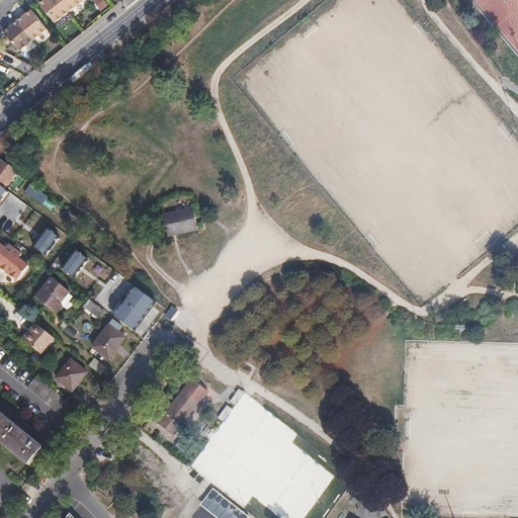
[(39,0),(56,18),(79,0),(39,0)]
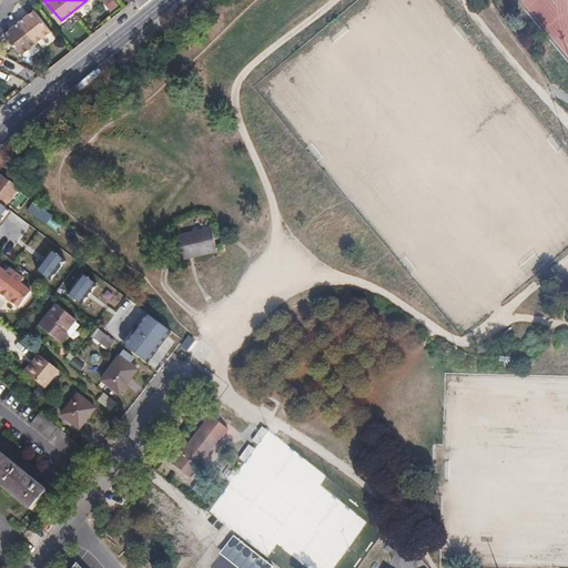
[(110,11),(119,4),(115,0),(102,0),(103,0),(110,11)]
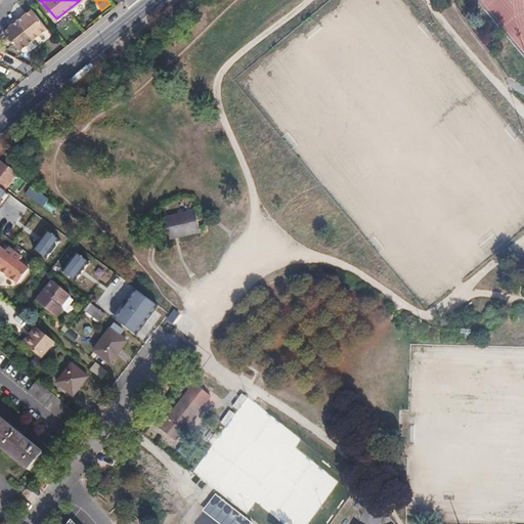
[(20,47),(48,26),(33,6),(27,10),(26,9),(9,22),(10,24),(5,28),(20,47)]
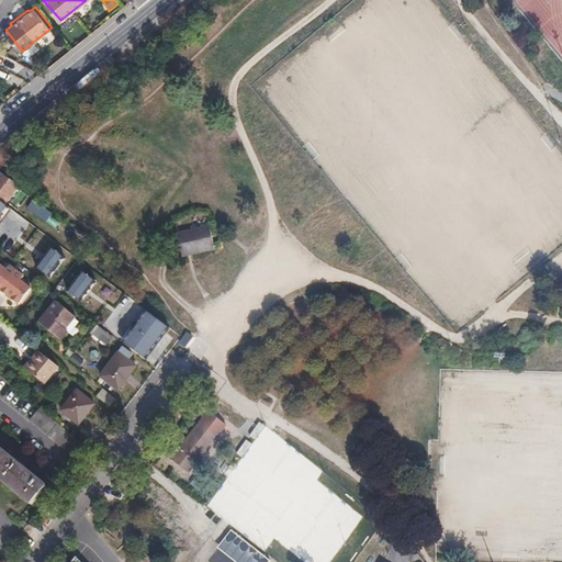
[(19,187),(2,176),(0,178),(0,201),(6,204),(19,187)]
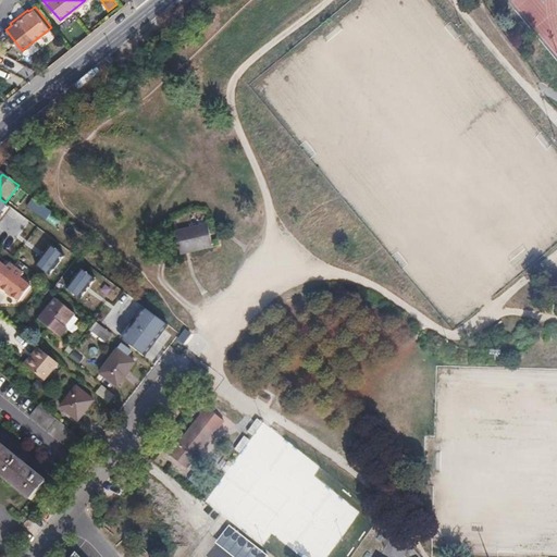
[(0,218),(9,206),(5,202),(0,199),(0,218)]
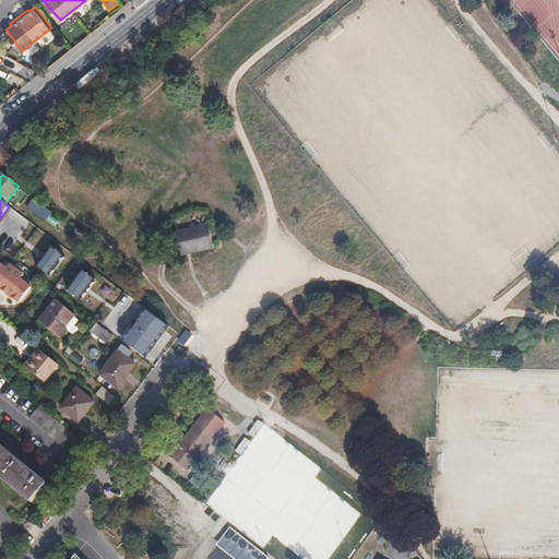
[(33,200),(27,207),(42,218),(47,211),(33,200)]
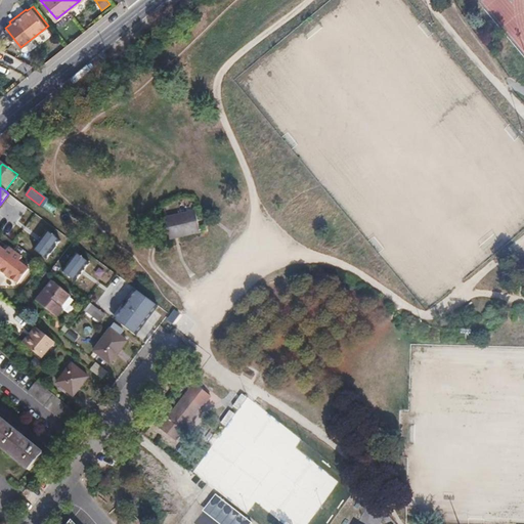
[(163,242),(200,235),(194,211),(159,218),(163,242)]
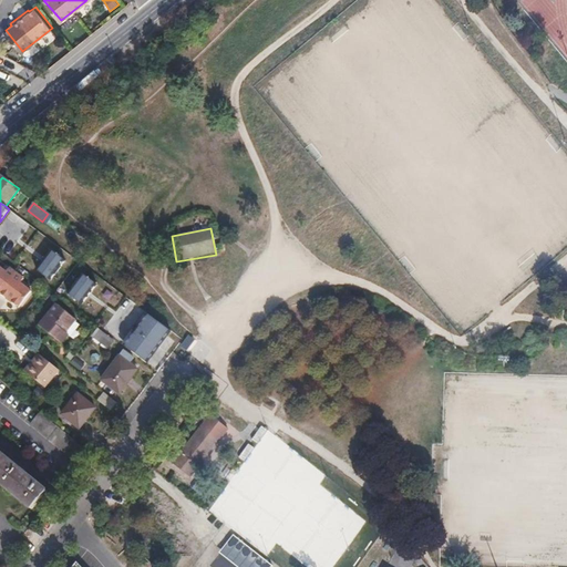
[(68,264),(54,253),(39,274),(52,284),(68,264)]
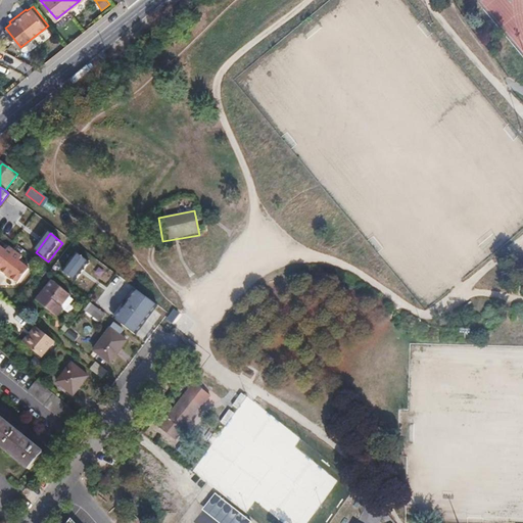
[(0,272),(15,252),(9,247),(6,250),(0,246),(0,272)]
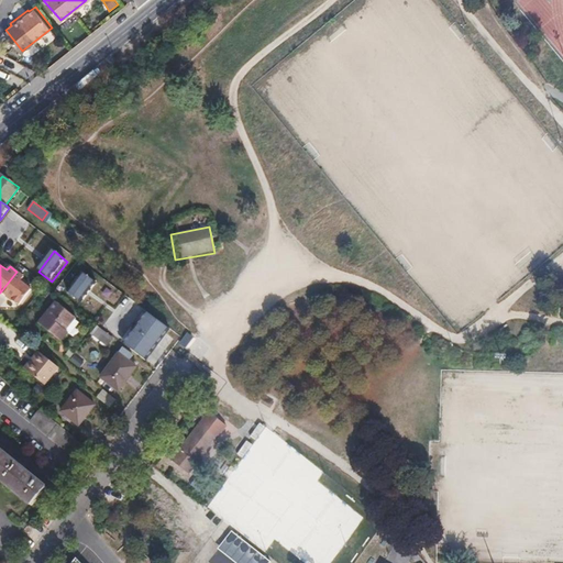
[(17,272),(0,293),(0,295),(7,300),(9,298),(19,306),(31,289),(21,282),(23,277),(17,272)]
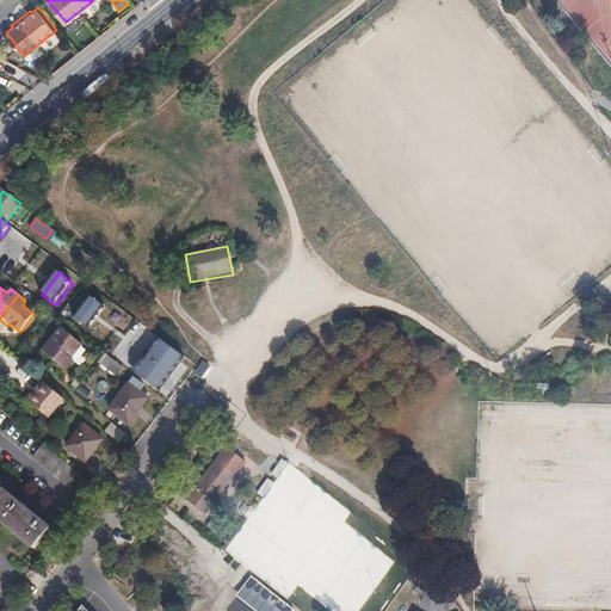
[(87,295),(71,316),(85,328),(103,306),(87,295)]
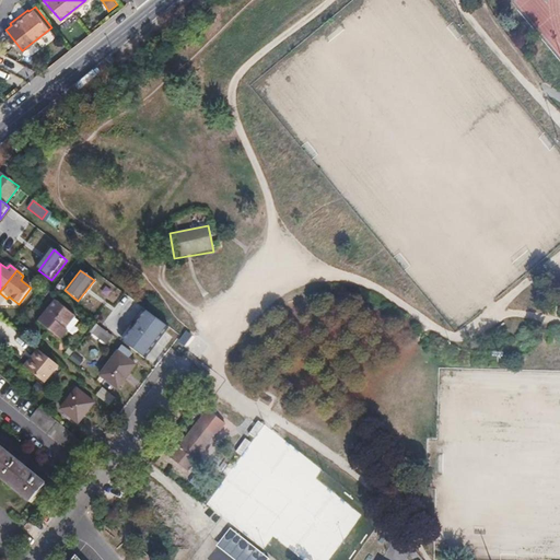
[(50,308),(39,323),(61,339),(67,331),(65,329),(74,316),(59,304),(53,311),(50,308)]
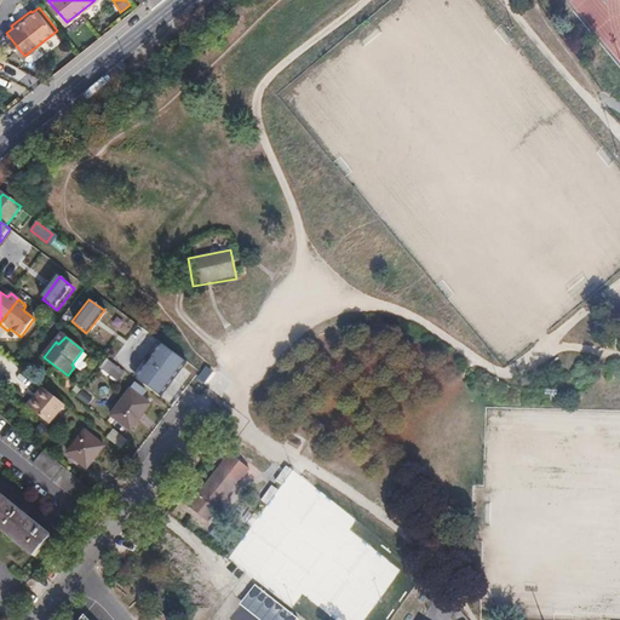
[(136,380),(160,399),(185,363),(162,345),(136,380)]
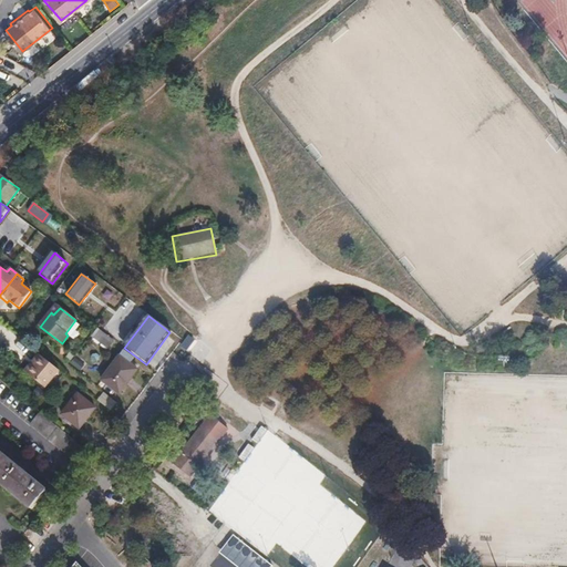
[(99,331),(93,338),(109,350),(113,342),(99,331)]
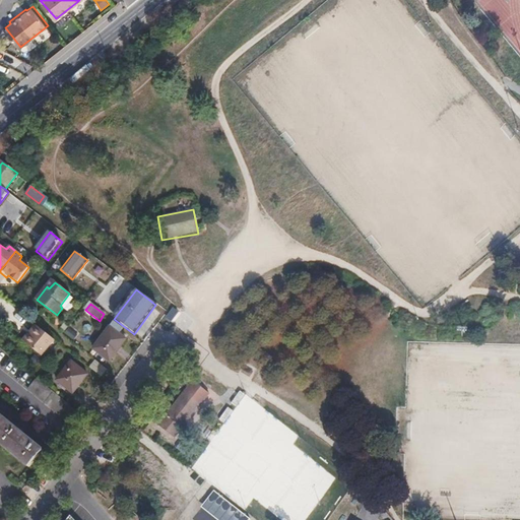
[(116,321),(110,328),(118,333),(123,326),(116,321)]
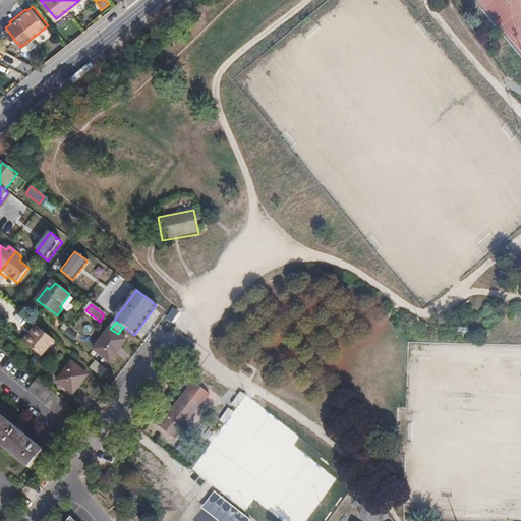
[(118,334),(110,329),(94,350),(110,362),(117,353),(126,341),(118,334)]
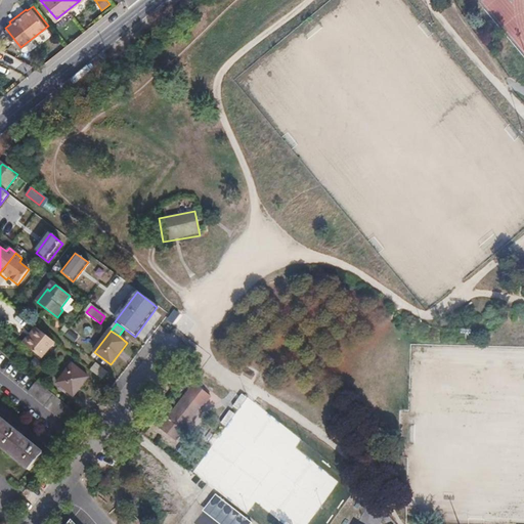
[(54,343),(40,332),(27,347),(42,359),(54,343)]
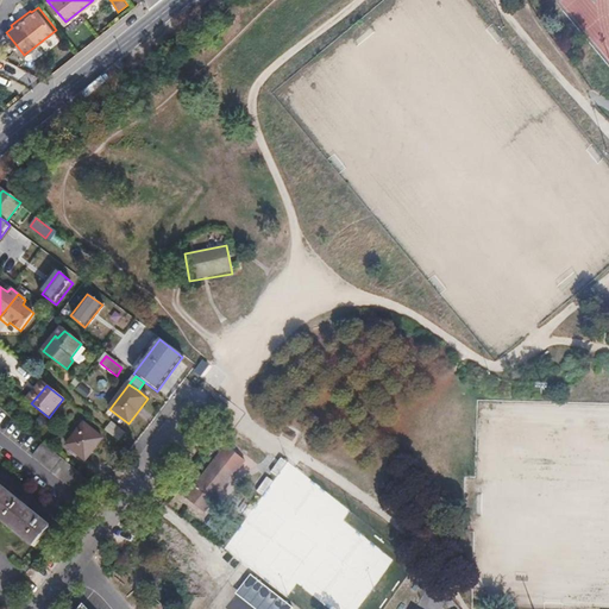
[(83,425),(67,446),(86,460),(102,439),(83,425)]
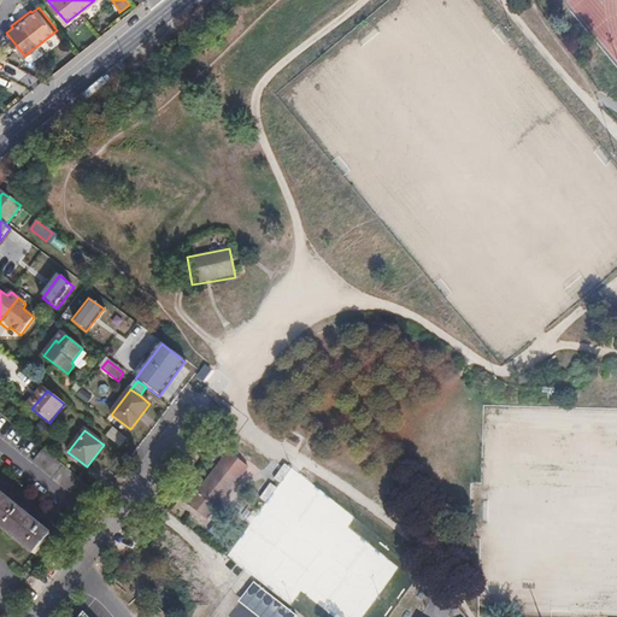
[(127,439),(117,432),(110,441),(119,448),(127,439)]
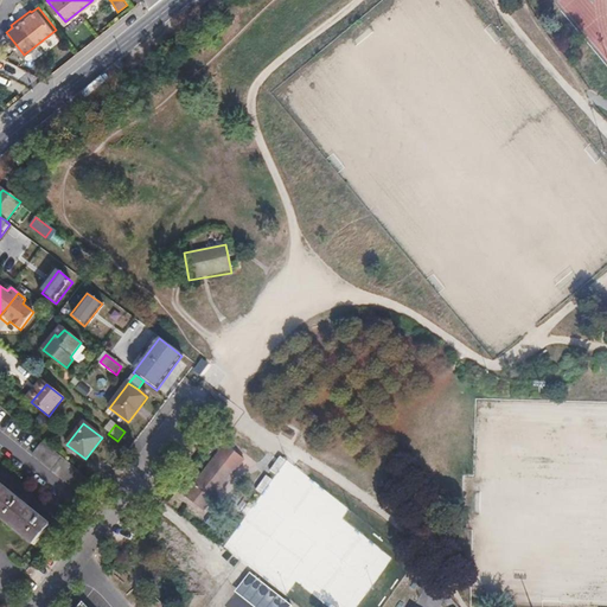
[(78,492),(89,479),(71,465),(43,442),(33,455),(78,492)]
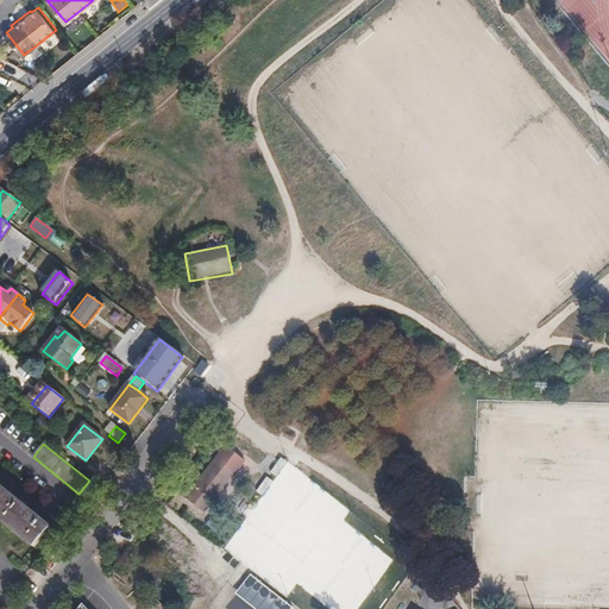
[(218,519),(234,497),(249,478),(258,466),(227,444),(188,496),(218,519)]
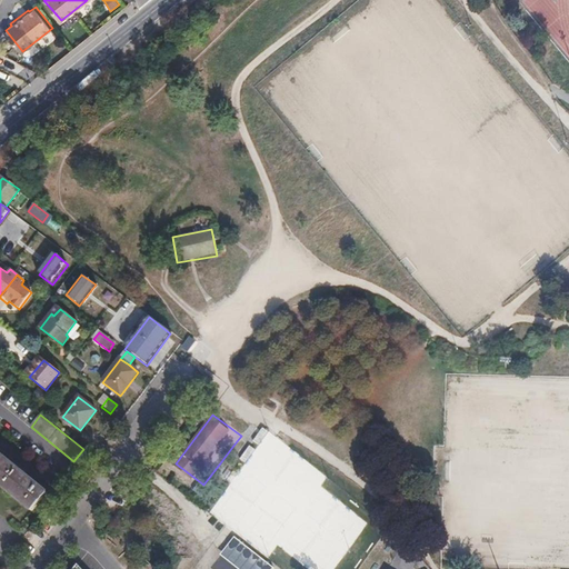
[(0,453),(0,485),(32,511),(48,492),(0,453)]
